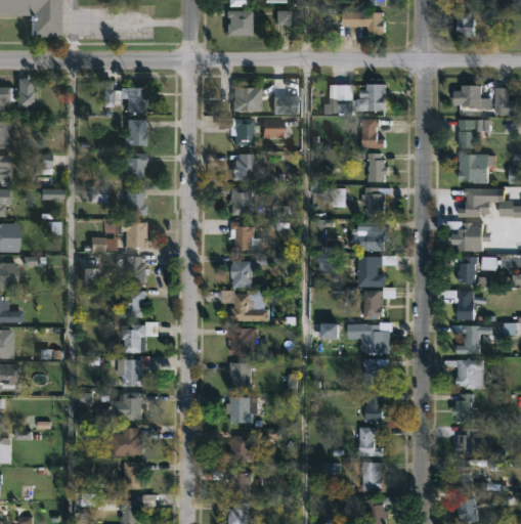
[(56,0),(56,2),(57,37),(37,37),(37,14),(0,14),(0,0),(56,0)]
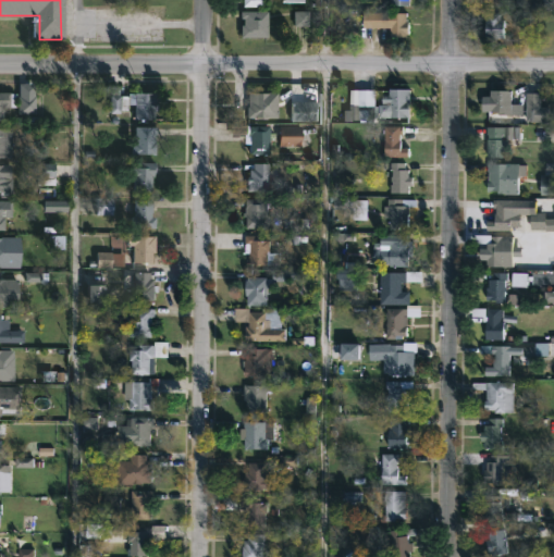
[(268,16),(268,37),(241,37),(241,25),(243,25),(243,19),(241,19),(241,11),(268,11),(268,16)]
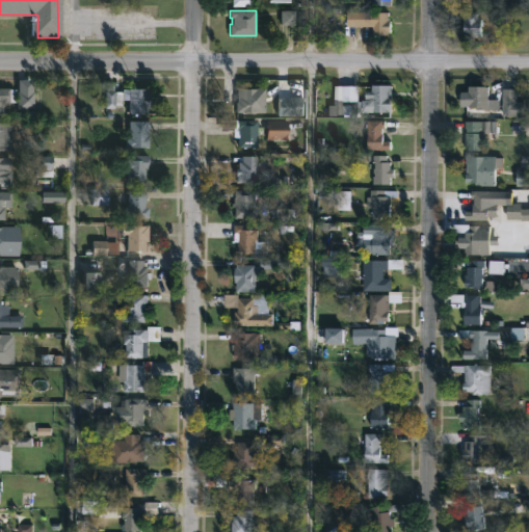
[(390,12),(389,20),(391,20),(391,33),(389,33),(389,36),(373,36),(373,27),(347,27),(348,11),(390,12)]
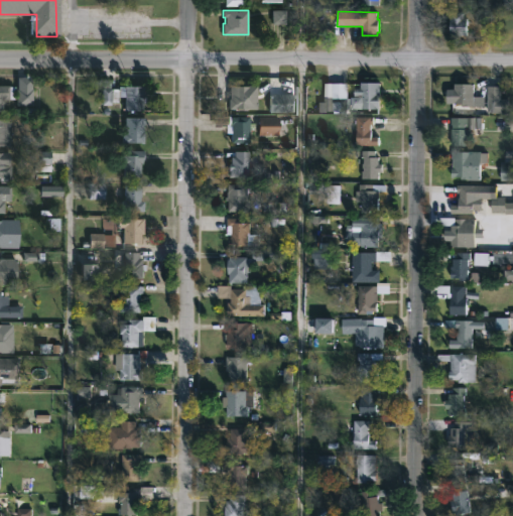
[(465,13),(465,18),(468,18),(467,21),(470,21),(470,25),(467,25),(467,36),(451,36),(451,18),(452,18),(452,12),(465,13)]
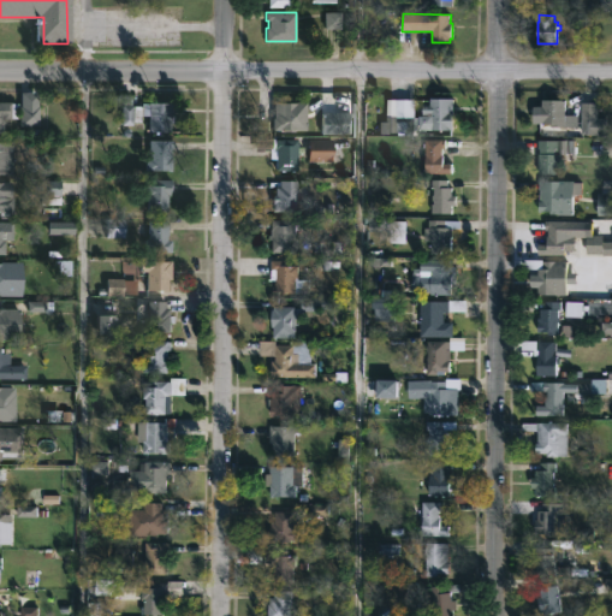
[(132,92),(132,106),(141,106),(141,122),(143,122),(143,128),(136,128),(136,122),(134,122),(134,125),(123,125),(123,92),(132,92)]
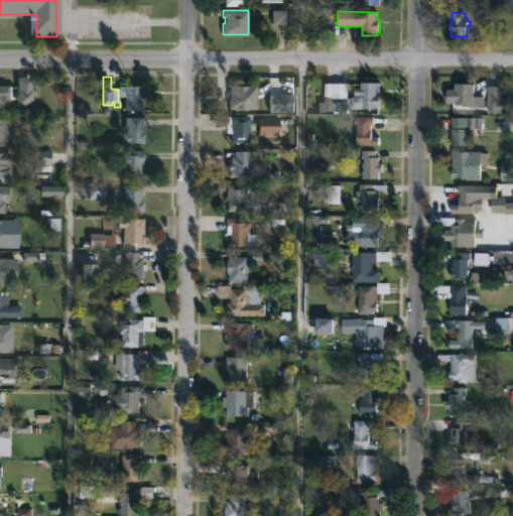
[(381,91),(380,109),(362,109),(362,96),(355,96),(355,89),(361,89),(361,83),(381,83),(381,91)]
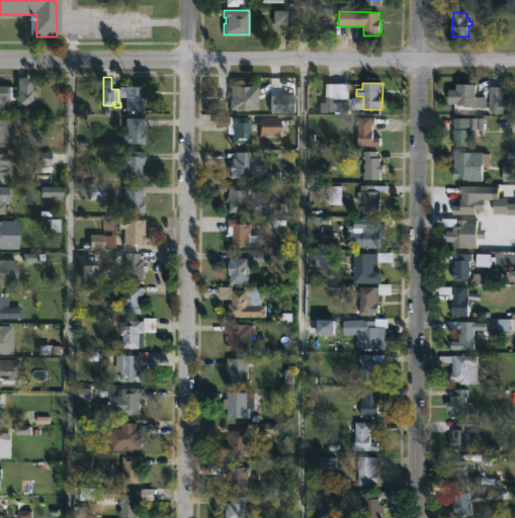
[(350,84),(350,98),(353,98),(353,110),(348,110),(348,114),(342,114),(342,112),(321,112),(321,102),(326,101),(326,97),(334,96),(334,84),(350,84)]
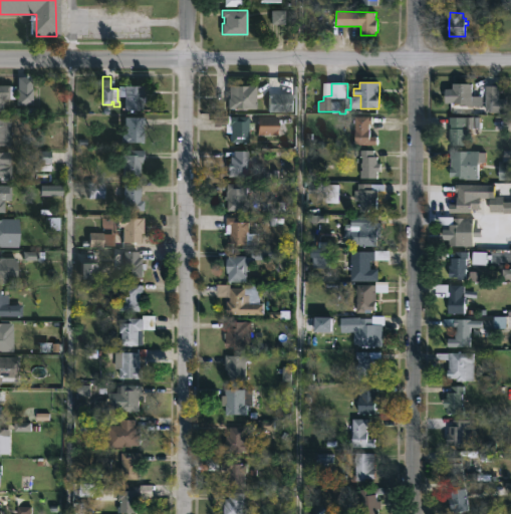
[(473,90),(473,95),(484,96),(484,105),(462,105),(462,103),(451,103),(451,88),(453,88),(453,83),(473,83),(473,90)]
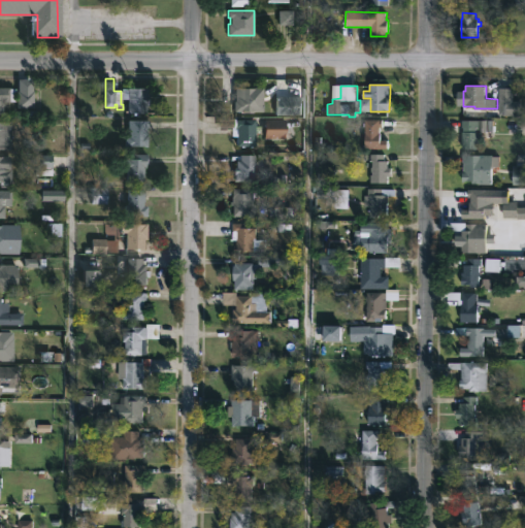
[(0,88),(9,88),(19,89),(19,91),(39,91),(39,108),(18,108),(18,101),(9,101),(9,102),(3,102),(3,114),(0,114),(0,88)]
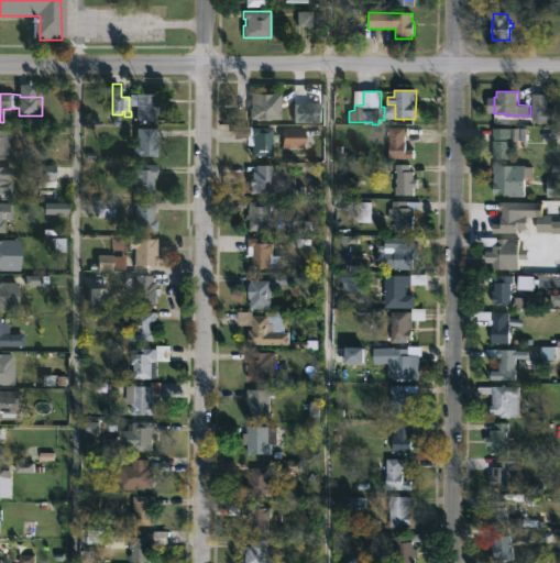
[(272,95),(272,109),(281,109),(281,120),(259,121),(259,119),(249,119),(249,108),(252,108),(252,102),(254,102),(251,101),(251,94),(272,95)]
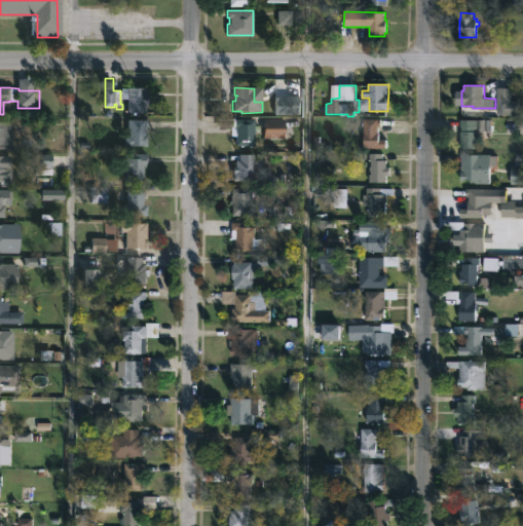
[(512,115),(498,115),(498,87),(512,88),(512,115)]
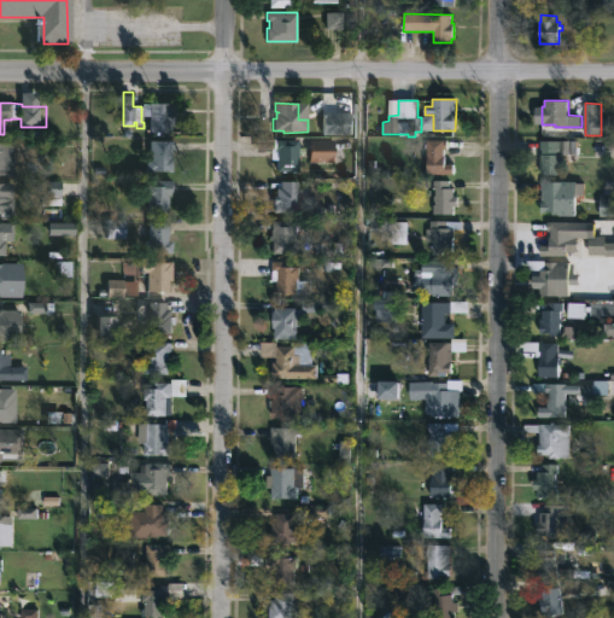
[(171,109),(171,111),(173,111),(171,133),(148,132),(148,116),(142,116),(142,104),(171,104),(171,109)]
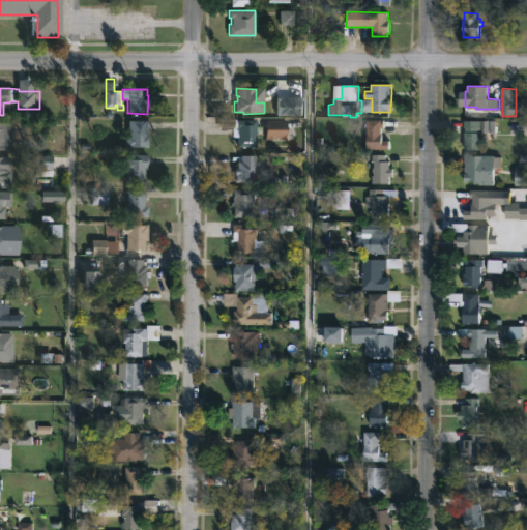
[(302,115),(276,115),(276,96),(302,96),(302,115)]
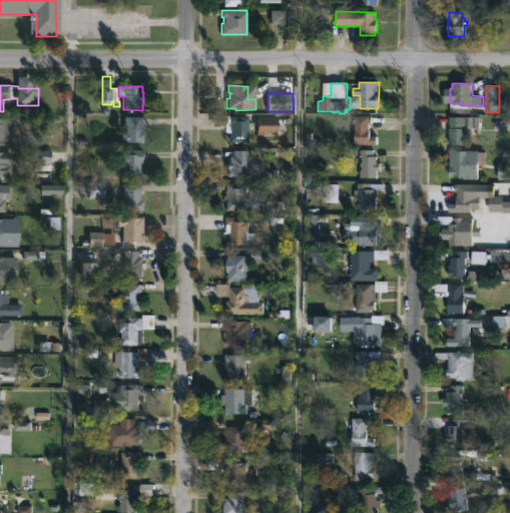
[(227,115),(248,116),(247,143),(229,142),(229,134),(226,134),(226,126),(212,126),(212,115),(227,115)]
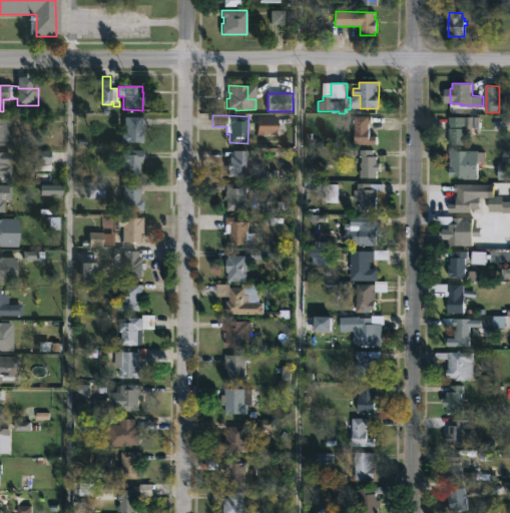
[(278,133),(257,133),(257,115),(278,115),(278,133)]
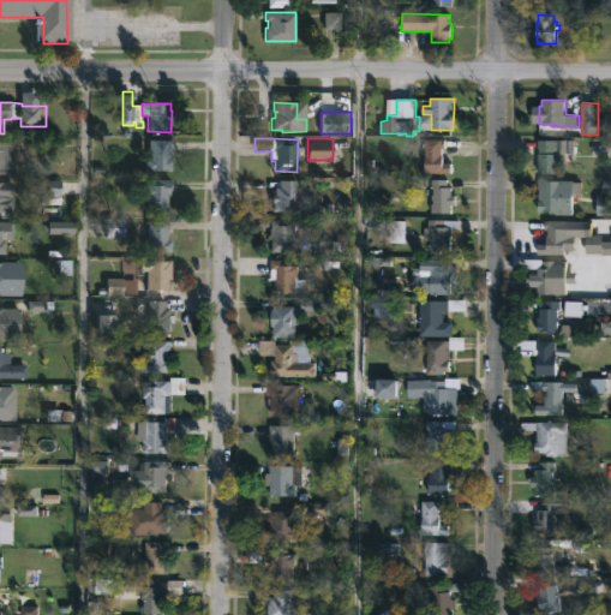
[(557,172),(539,173),(538,139),(575,138),(575,154),(559,154),(559,161),(557,161),(557,172)]
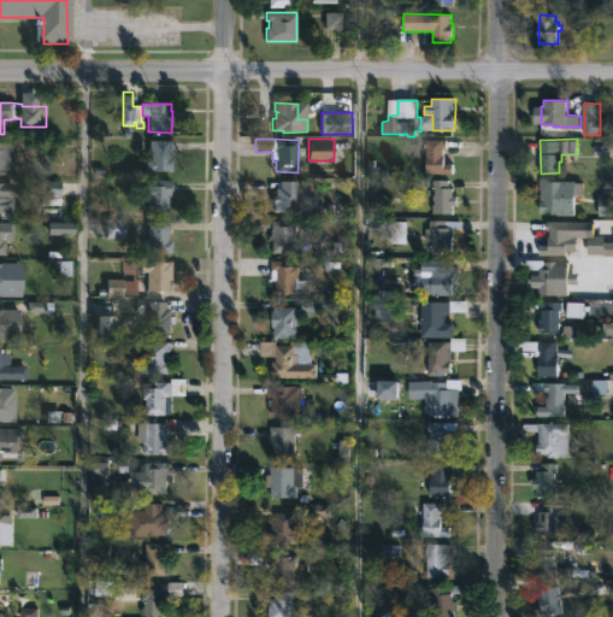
[(448,141),(448,150),(446,150),(444,164),(453,164),(453,175),(428,174),(428,148),(425,148),(425,142),(426,140),(448,141)]
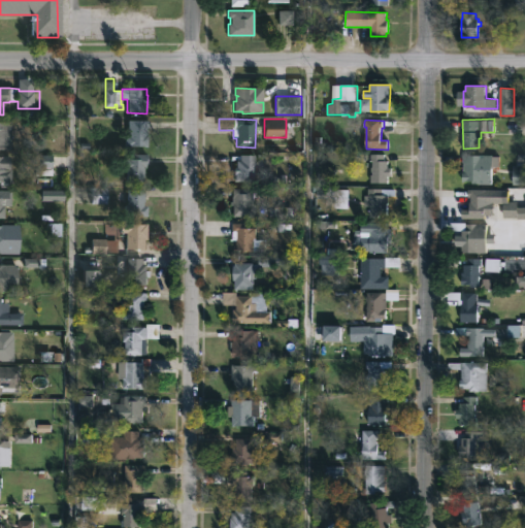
[(146,128),(148,146),(125,146),(125,135),(128,136),(128,121),(149,121),(149,128),(146,128)]
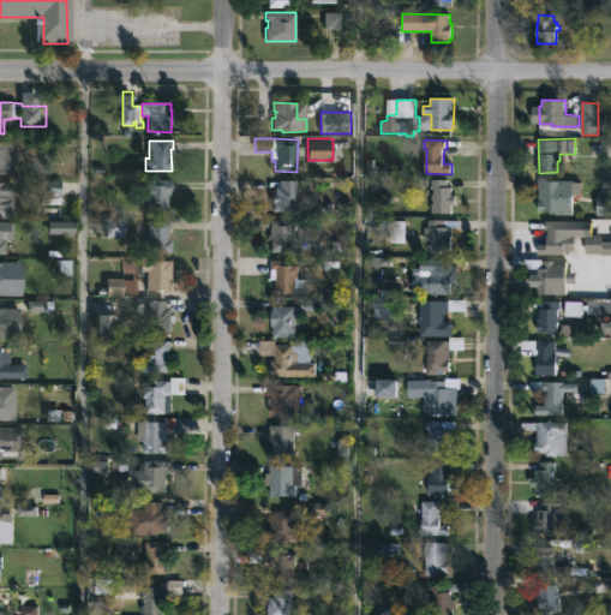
[(12,148),(13,175),(0,175),(0,142),(13,142),(12,148)]
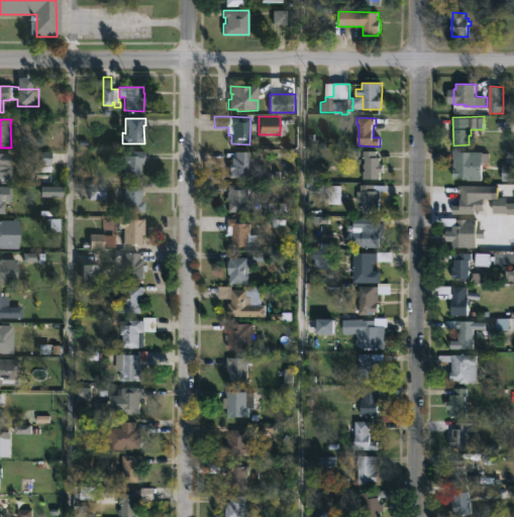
[(55,171),(38,171),(38,150),(56,151),(55,171)]
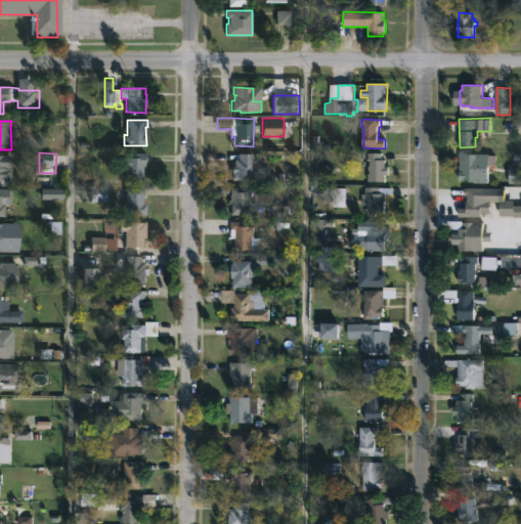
[(146,155),(146,162),(144,162),(144,167),(143,167),(142,181),(126,180),(126,168),(124,168),(124,158),(131,158),(131,153),(146,154),(146,155)]
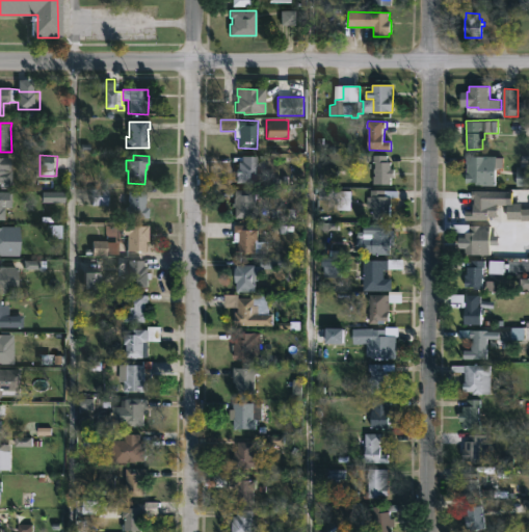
[(392,162),(391,169),(395,169),(395,179),(391,178),(391,185),(373,185),(375,163),(367,162),(367,155),(388,156),(388,162),(392,162)]
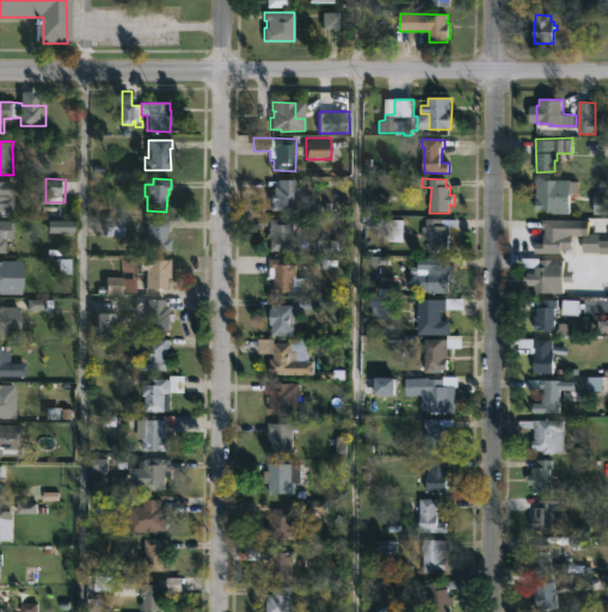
[(0,179),(13,182),(13,215),(0,214),(0,179)]
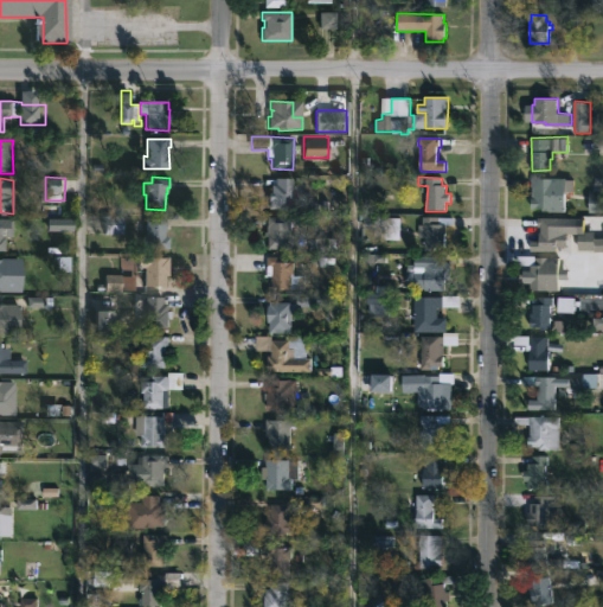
[(292,190),(292,211),(270,209),(269,193),(271,193),(271,185),(275,185),(275,178),(294,178),(294,190),(292,190)]
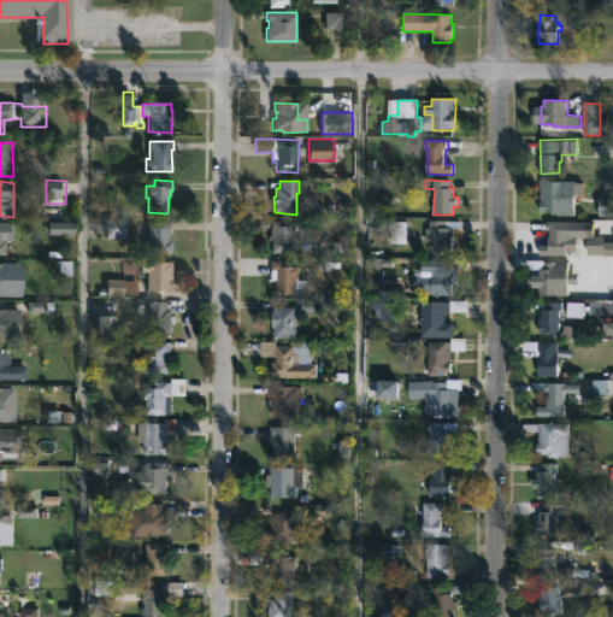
[(576,182),(584,183),(583,195),(576,195),(576,216),(552,216),(552,212),(540,212),(540,201),(542,201),(541,181),(576,182)]
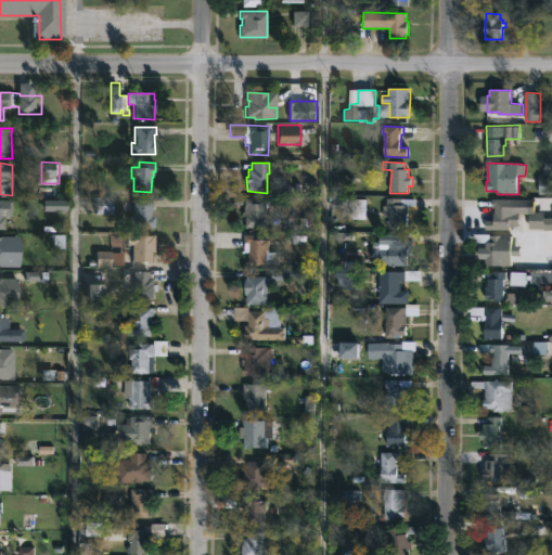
[(551,194),(540,194),(540,177),(551,177),(551,194)]
